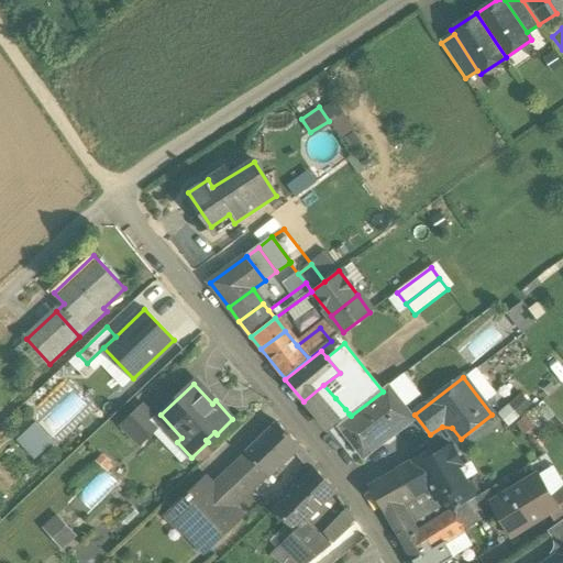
[(323,385),(304,401),(316,414),(335,398),(323,385)]
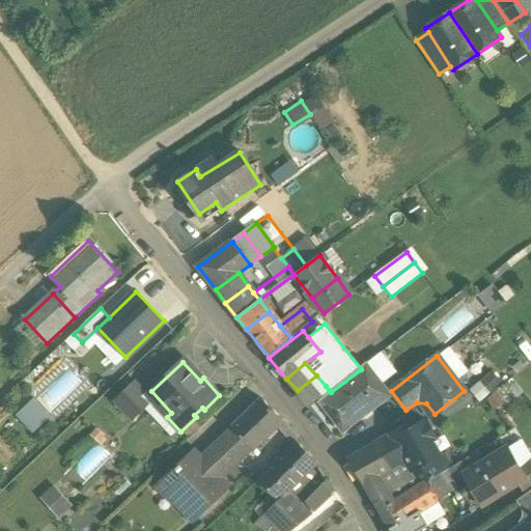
[(331,392),(320,400),(341,431),(389,395),(367,365),(361,369),(331,392)]
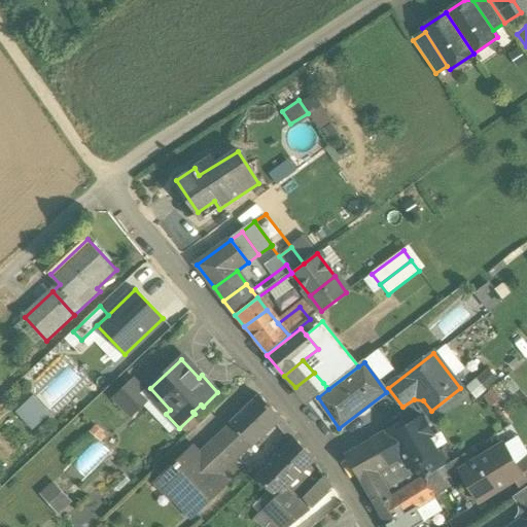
[(467,386),(477,396),(496,379),(487,369),(467,386)]
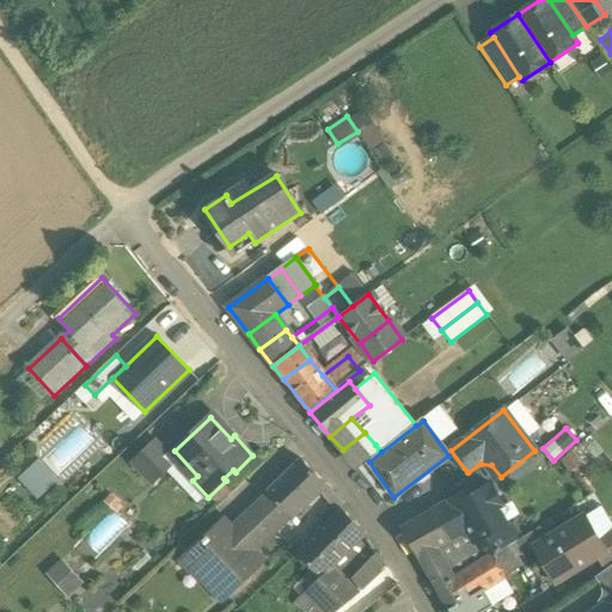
[(365,433),(343,450),(359,467),(380,451),(379,450),(375,445),(365,433)]
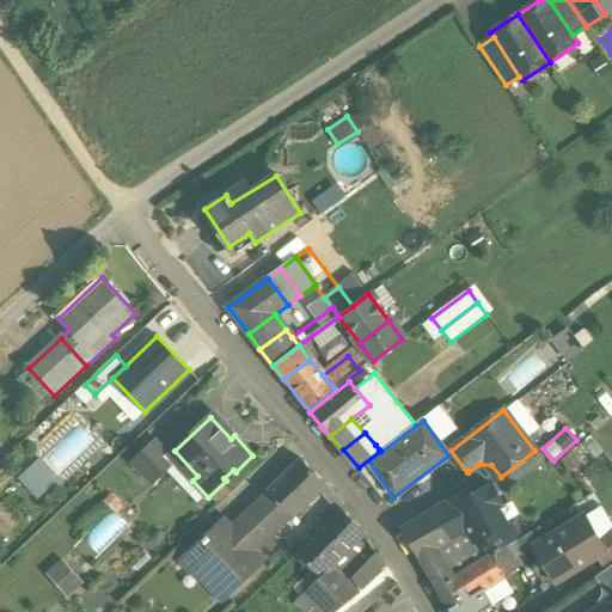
[(155,441),(133,463),(154,485),(177,464),(155,441)]
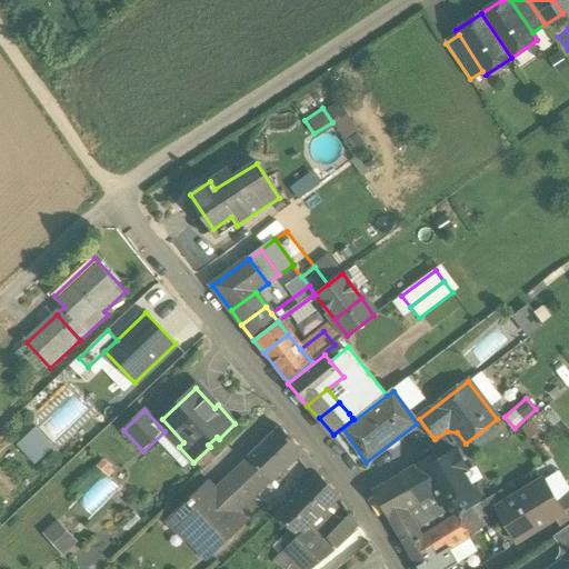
[(547,426),(537,412),(516,430),(526,442),(547,426)]
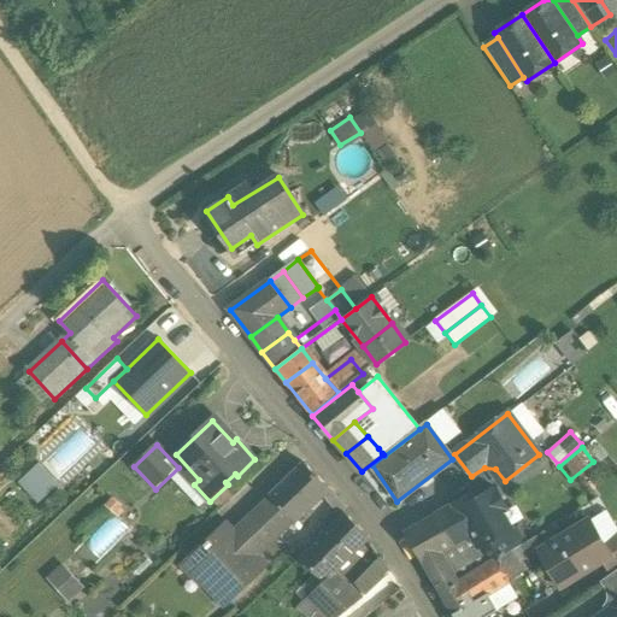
[(41,463),(21,482),(40,503),(60,483),(41,463)]
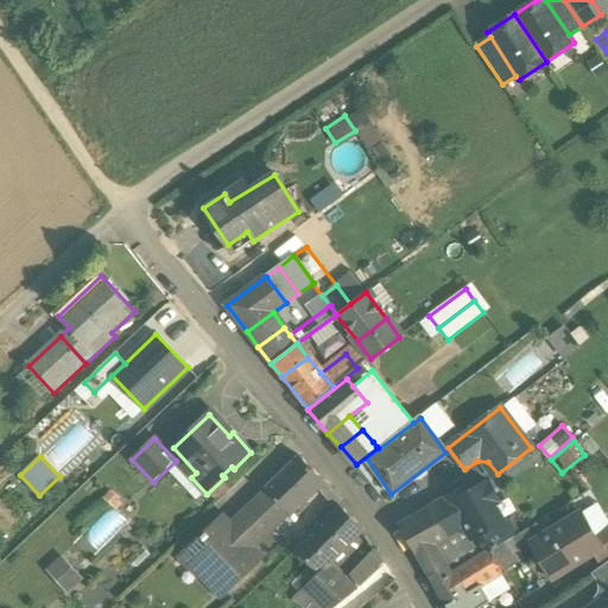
[(323,481),(299,457),(267,489),(268,489),(291,512),(291,513),(323,481)]
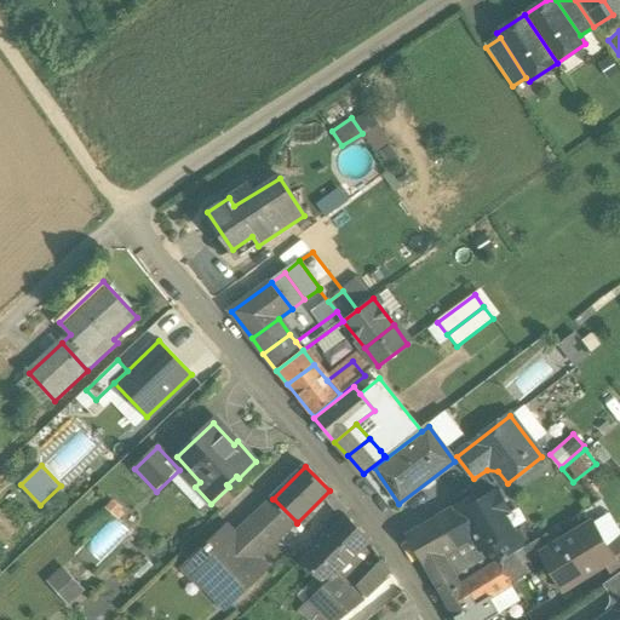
[(497,491),(476,503),(474,498),(458,506),(476,535),(474,537),(481,549),(512,530),(504,515),(509,512),(497,491)]
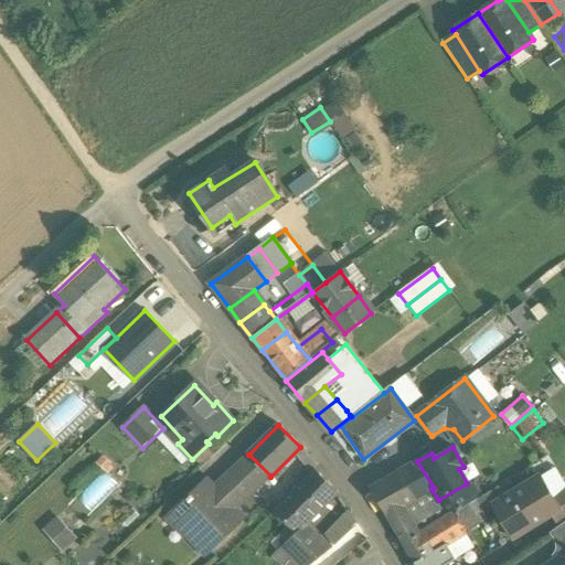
[(270,476),(249,455),(232,471),(253,493),(270,476)]
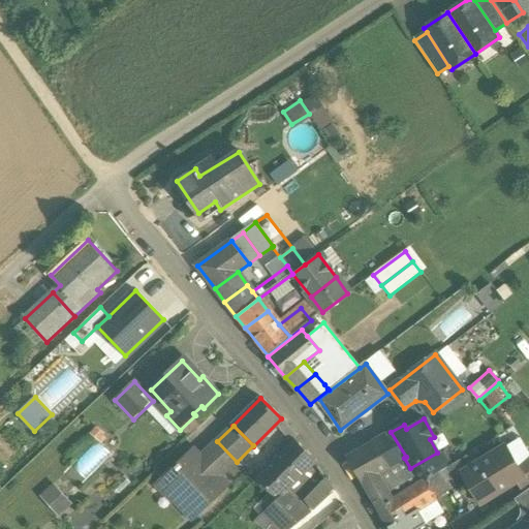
[(391,432),(347,457),(362,481),(377,472),(404,458),(406,457),(391,432)]
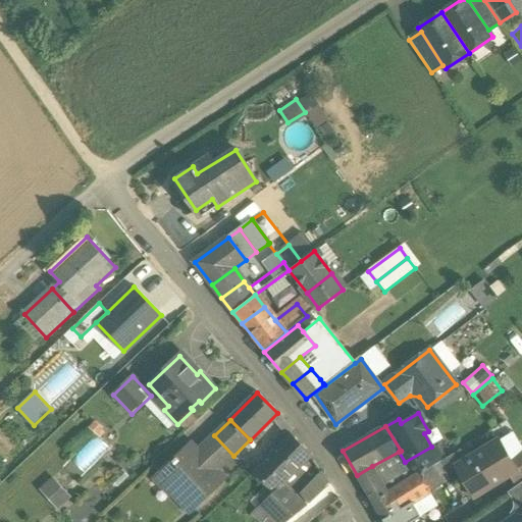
[(233,456),(214,435),(205,445),(223,465),(233,456)]
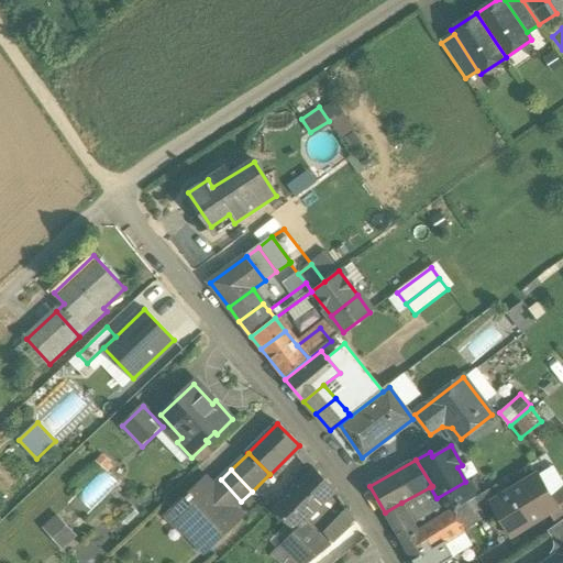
[(315,470),(274,509),(288,523),(295,530),(304,522),(337,492),(315,470)]
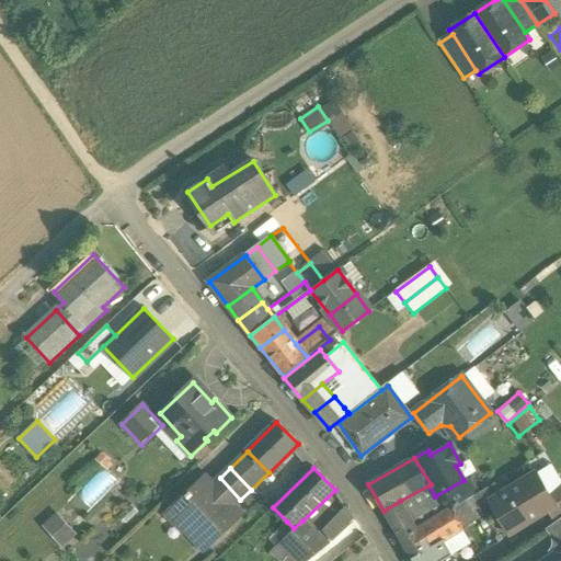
[(537,473),(490,501),(502,519),(501,521),(510,536),(522,528),(521,526),(548,510),(547,508),(554,504),(549,495),(550,495),(537,473)]
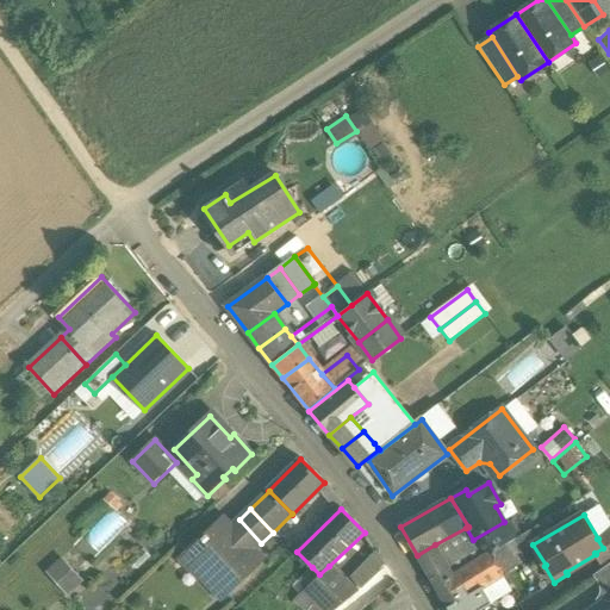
[(232,527),(225,520),(207,537),(206,536),(186,555),(204,574),(198,580),(199,582),(203,578),(222,599),(263,560),(254,551),(261,543),(240,520),(232,527)]
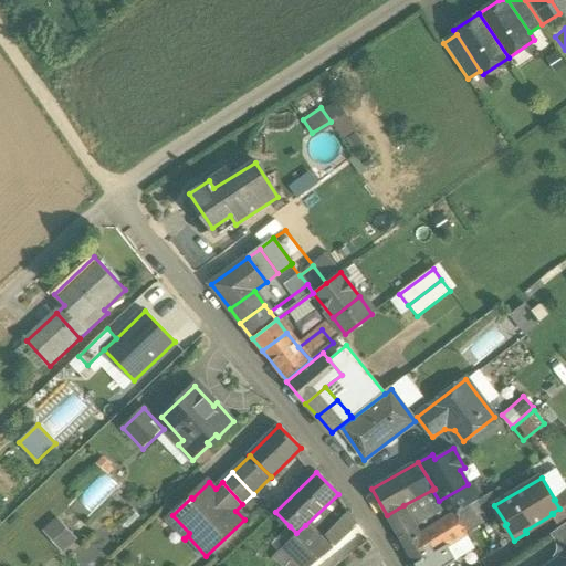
[(468,484),(439,501),(449,517),(468,505),(481,498),(473,484),(469,486),(468,484)]
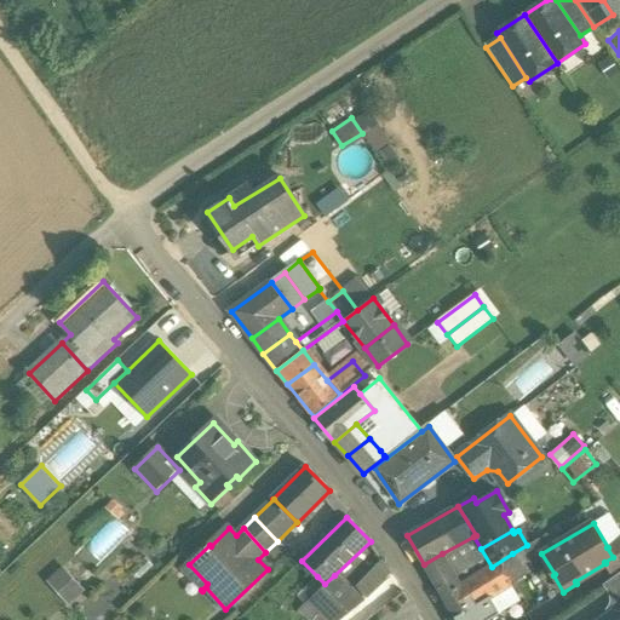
[(619,538),(608,547),(607,547),(613,557),(604,562),(606,563),(614,577),(618,574),(619,572),(619,538)]
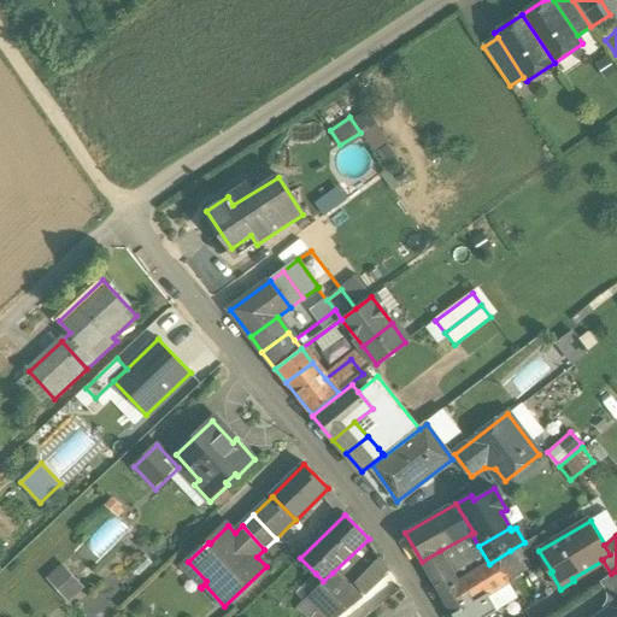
[(440,551),(422,562),(432,577),(450,568),(440,551)]
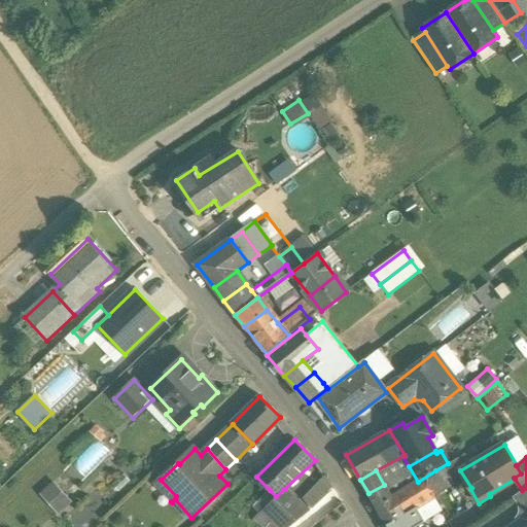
[(435,470),(420,480),(431,498),(433,497),(447,489),(435,470)]
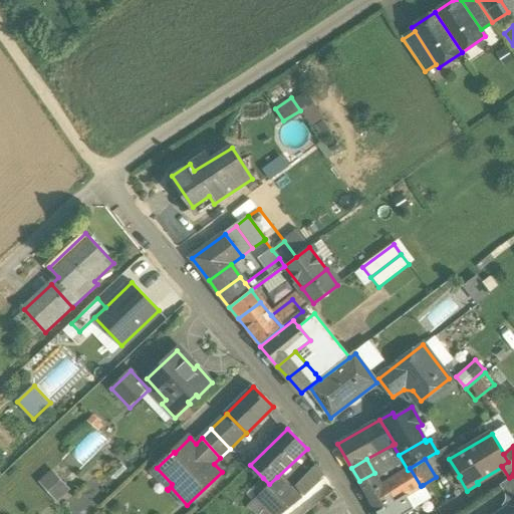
[(316,466),(295,486),(302,495),(304,496),(322,479),(316,466)]
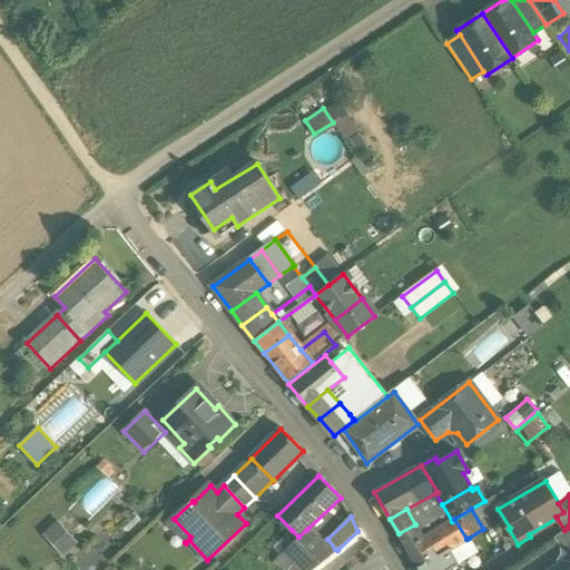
[(452,521),(423,539),(415,524),(399,533),(420,568),(462,541),(467,539),(454,519),(452,521)]
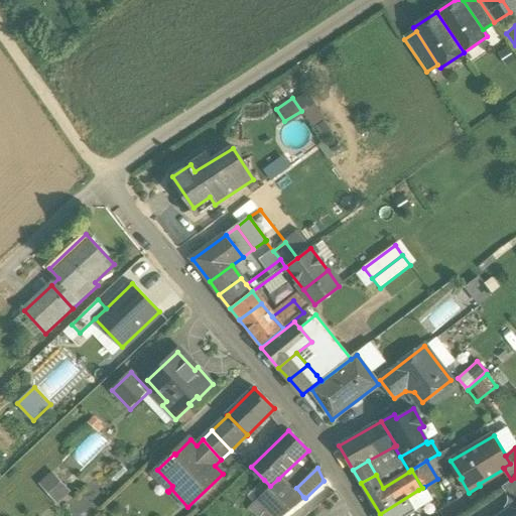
[(70,492),(51,473),(40,483),(58,502),(70,492)]
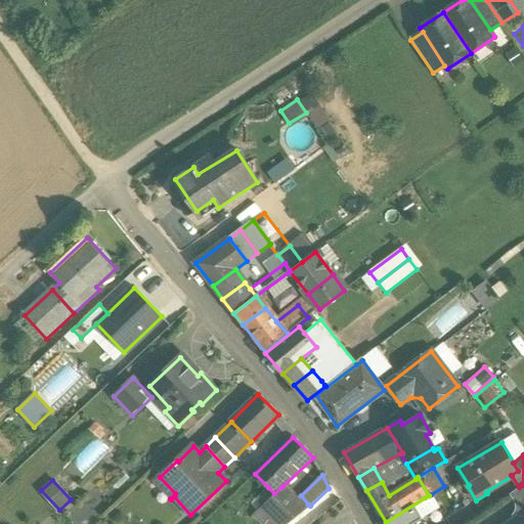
[(265,503),(263,505),(274,518),(295,498),(282,486),(274,493),(265,503)]
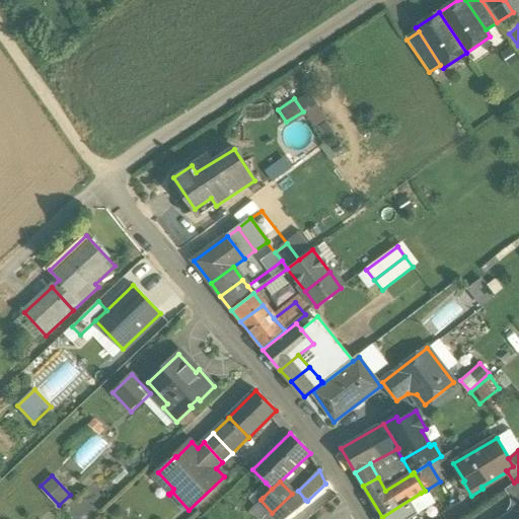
[(266,483),(256,492),(263,498),(272,489),(266,483)]
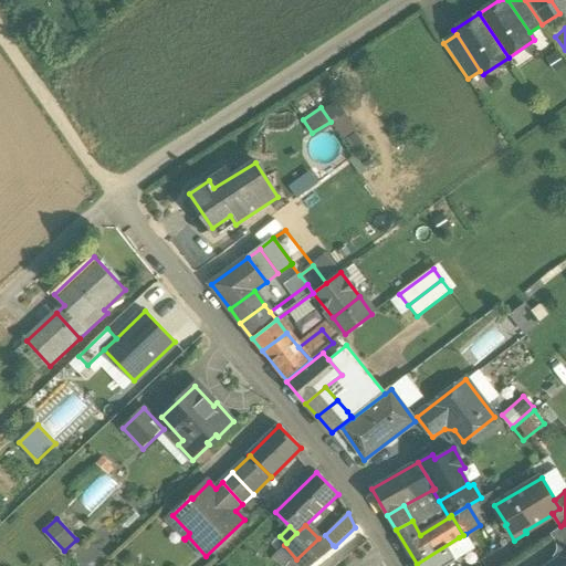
[(463,535),(459,537),(465,548),(473,544),(465,534),(463,535)]
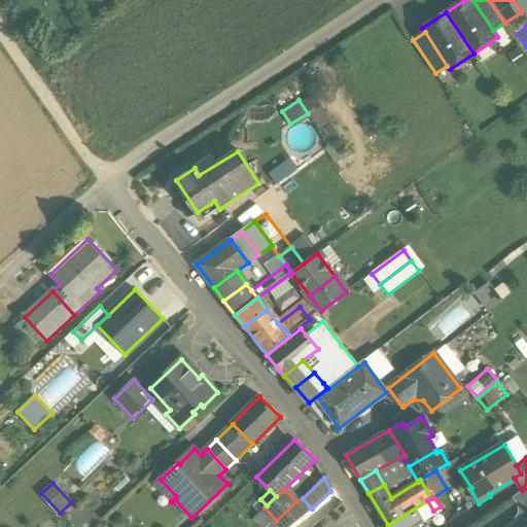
[(462,499),(442,512),(449,522),(468,510),(462,499)]
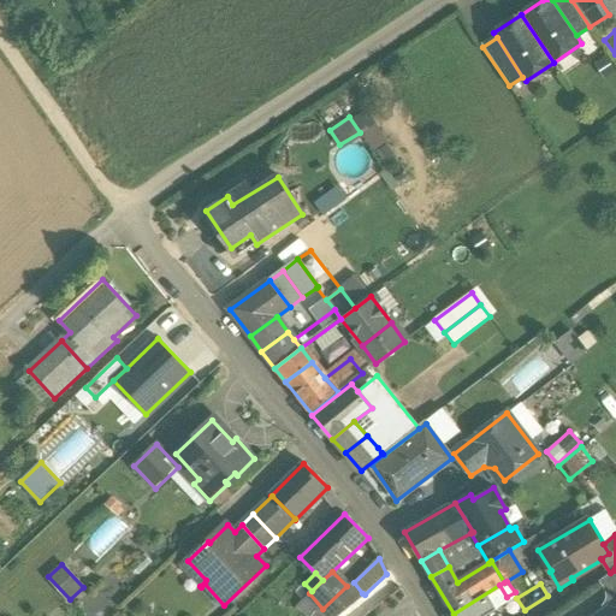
[(347,586),(323,609),(329,615),(336,615),(359,599),(347,586)]
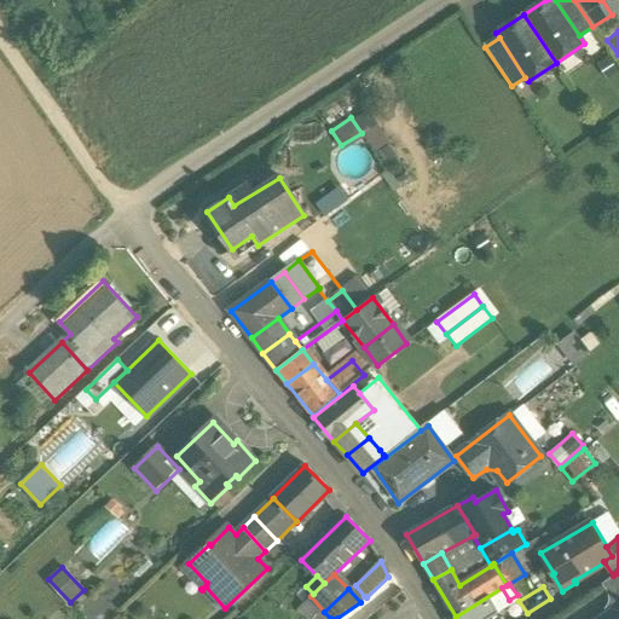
[(330,618),(324,612),(311,596),(298,608),(307,618),(310,618),(312,617),(313,618),(330,618)]
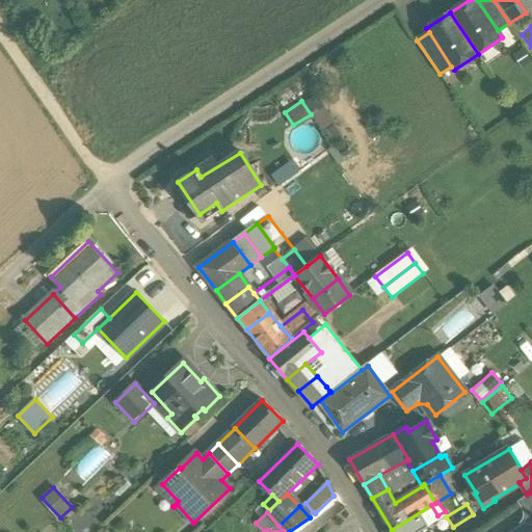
[(478,531),(483,529),(477,519),(457,530),(458,531),(478,531)]
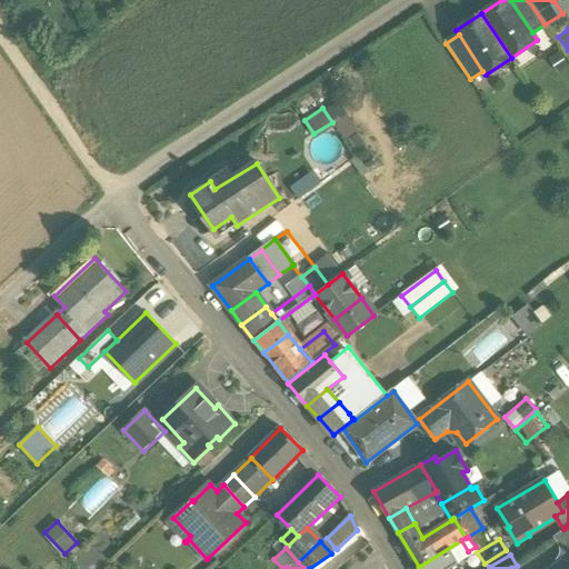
[(568,568),(568,557),(550,568),(568,568)]
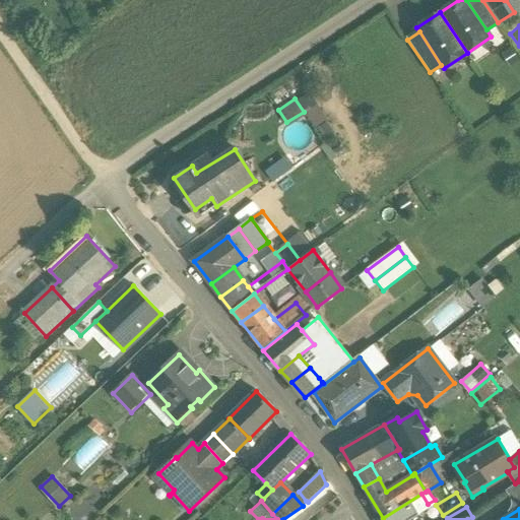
[(440,519),(436,511),(417,519),(440,519)]
